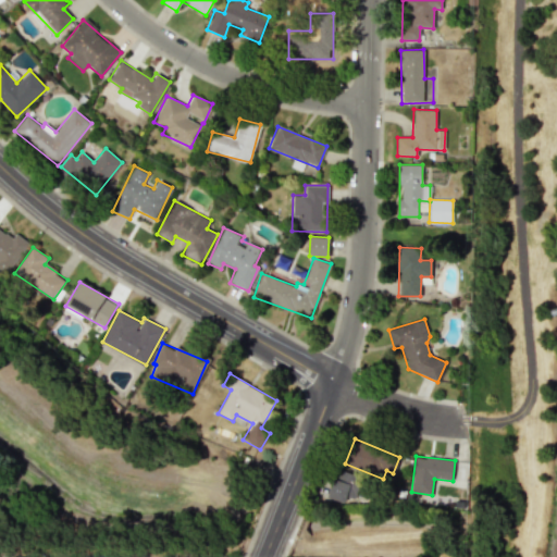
[(346,497),(358,502),(366,480),(336,469),(326,497),(345,503),(346,497)]
